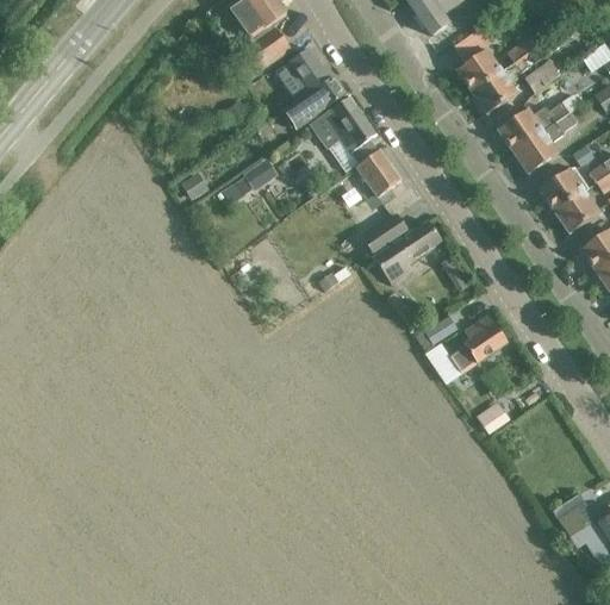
[(246,51),(257,69),(288,47),(277,30),(274,31),(269,25),(286,13),(277,0),(238,0),(229,7),(255,44),(246,51)]
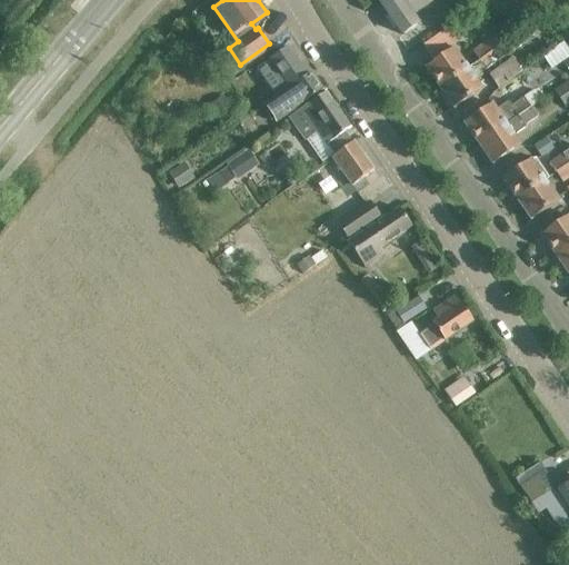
[(381,0),(389,11),(397,22),(403,32),(418,22),(411,11),(427,0),(381,0)]
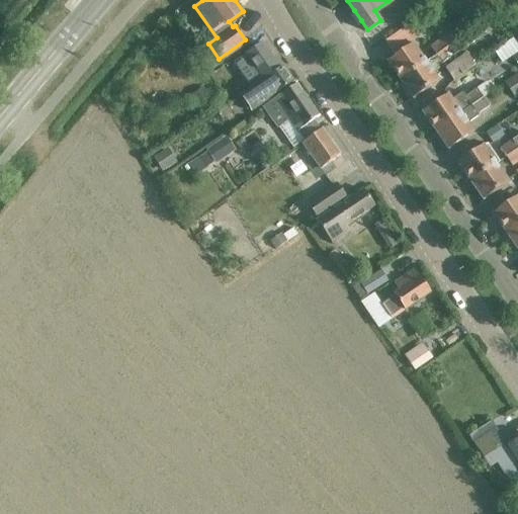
[(400,78),(425,61),(402,27),(385,39),(396,54),(386,60),(400,78)]
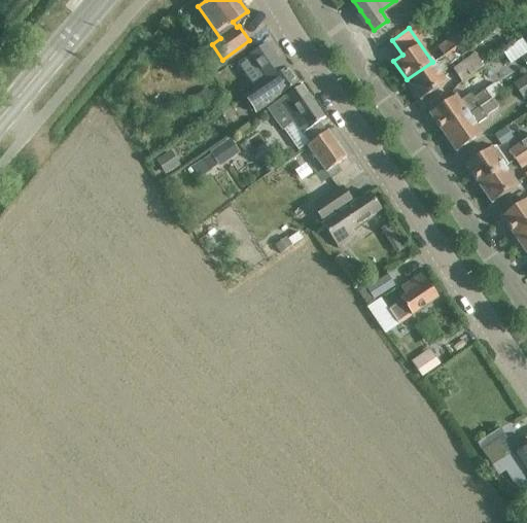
[(443,55),(462,41),(457,33),(436,46),(443,55)]
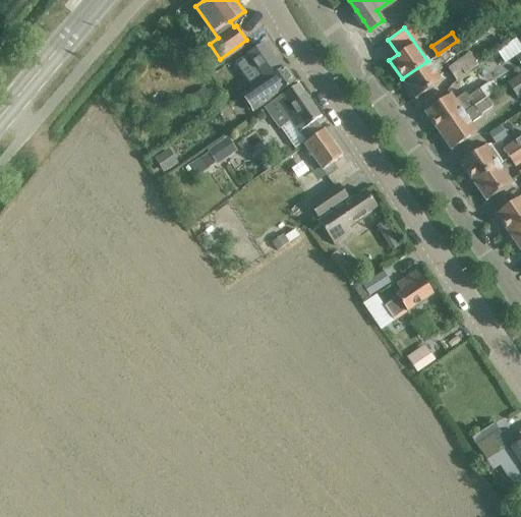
[(515,55),(520,50),(520,44),(516,38),(497,51),(504,62),(515,55)]
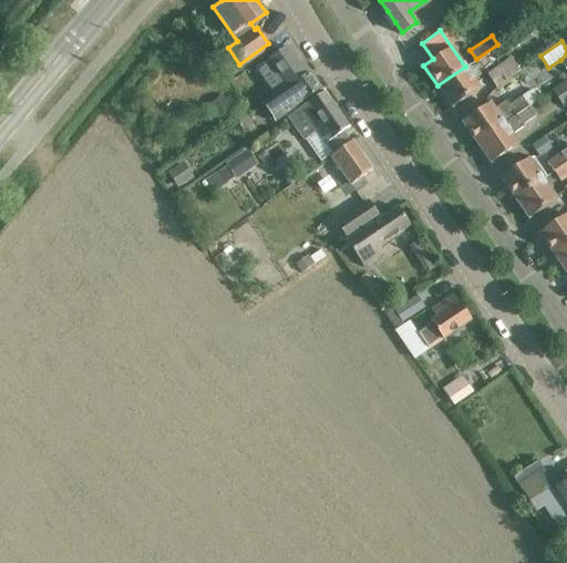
[(275,93),(307,71),(287,43),(256,65),(275,93)]
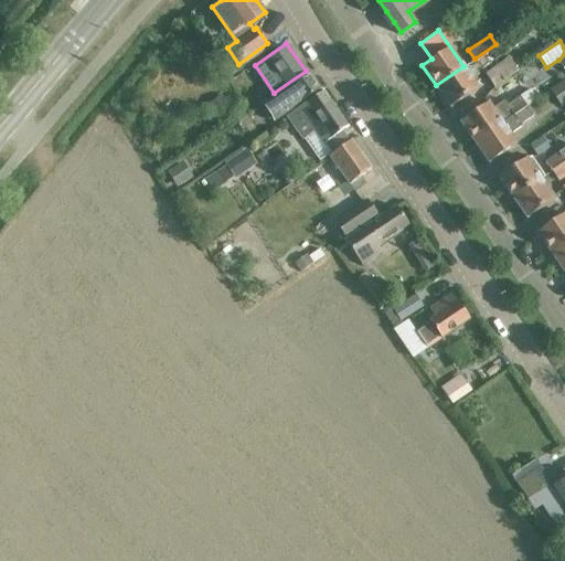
[(464,66),(436,85),(450,106),(478,87),(471,77),(482,70),(481,69),(502,54),(496,44),(475,59),(464,66)]
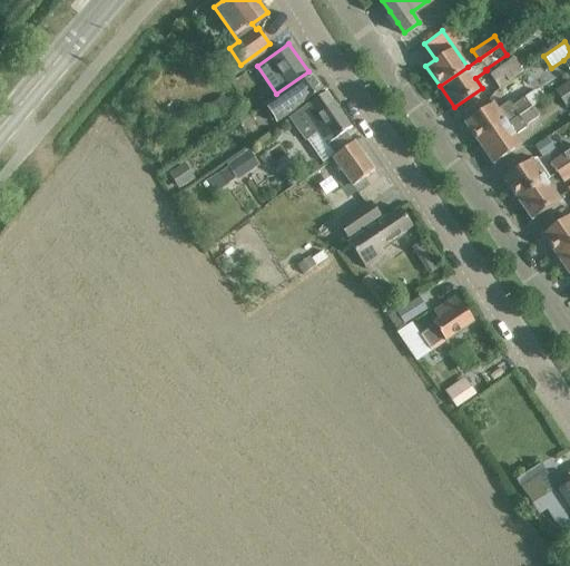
[(490,75),(498,86),(521,69),(513,58),(490,75)]
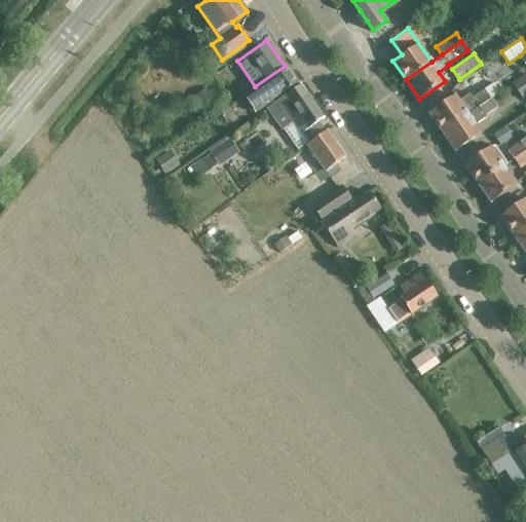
[(255,86),(243,96),(254,111),(266,103),(298,80),(287,64),(285,66),(255,86)]
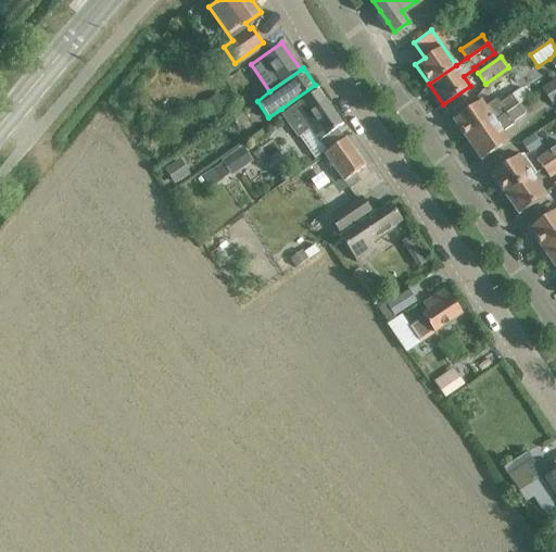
[(236,84),(243,78),(237,70),(229,75),(236,84)]
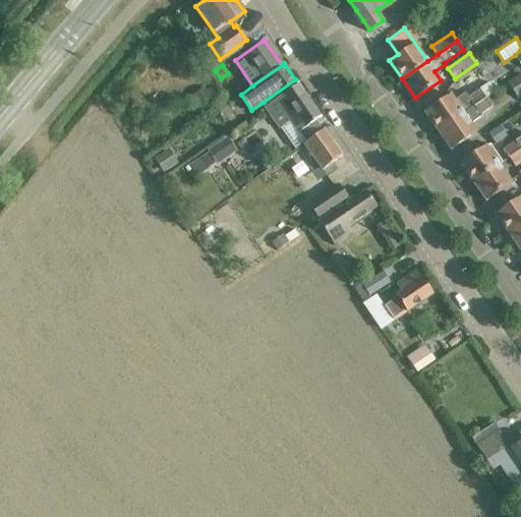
[(520,95),(520,70),(506,81),(517,98),(520,95)]
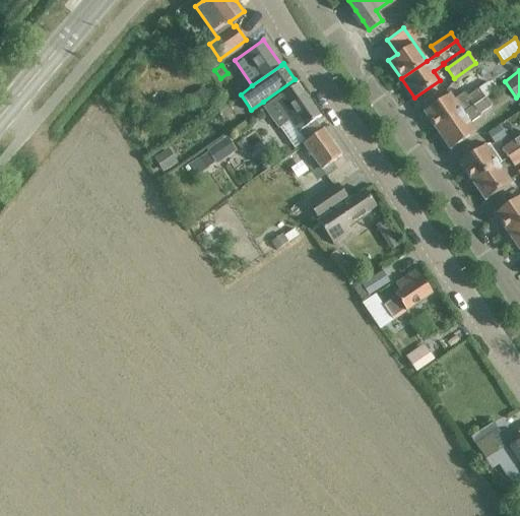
[(449,93),(424,111),(437,130),(484,97),(495,89),(488,79),(477,87),(466,94),(463,90),(452,99),(449,93)]
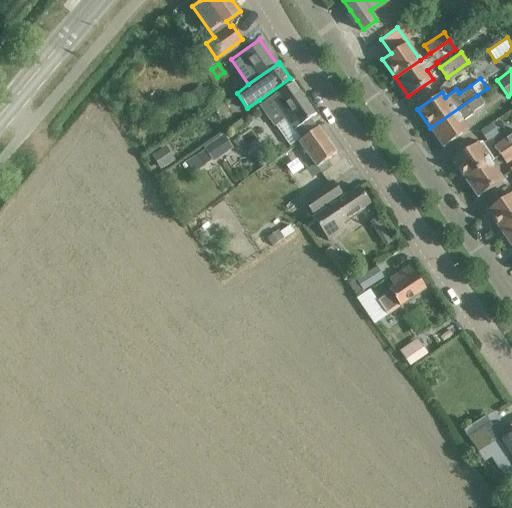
[(301,138),(318,126),(310,116),(315,112),(292,80),(260,103),(275,124),(286,116),(301,138)]
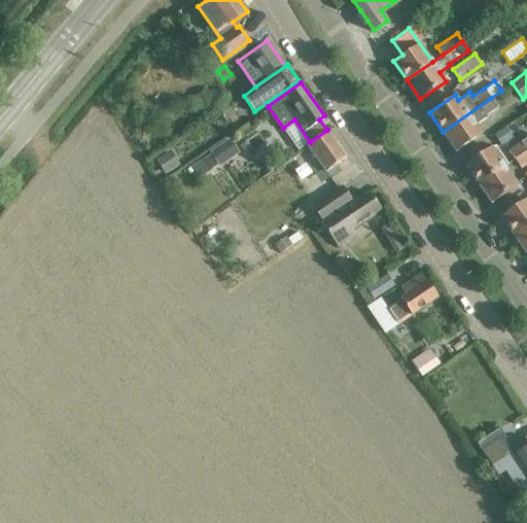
[(207,111),(218,103),(208,88),(197,96),(207,111)]
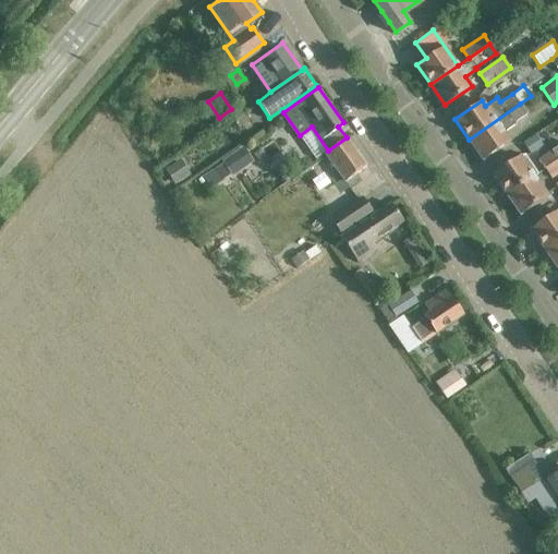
[(521,105),(520,104),(469,140),(483,159),(510,141),(504,131),(516,123),(514,121),(526,112),(521,105)]
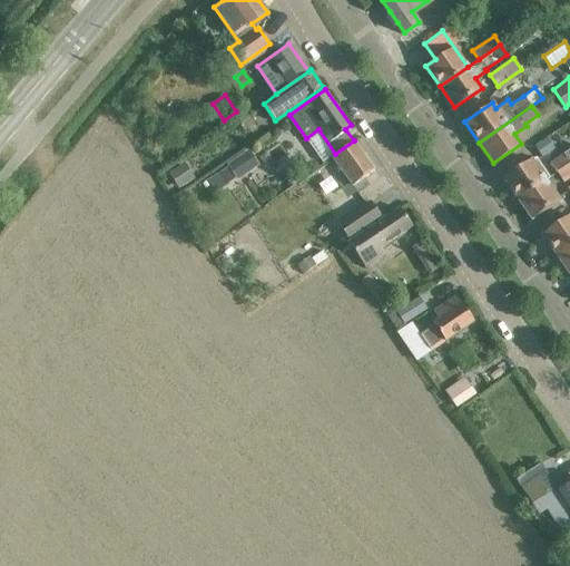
[(547,137),(534,145),(541,156),(553,147),(547,137)]
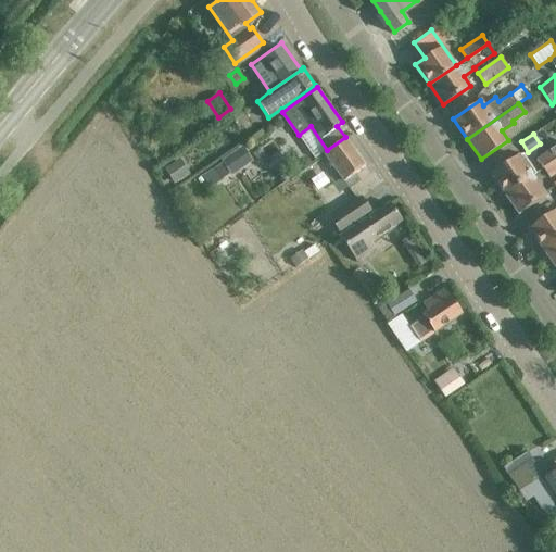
[(346,136),(345,137),(327,150),(325,151),(350,186),(361,178),(355,171),(366,163),(346,136)]
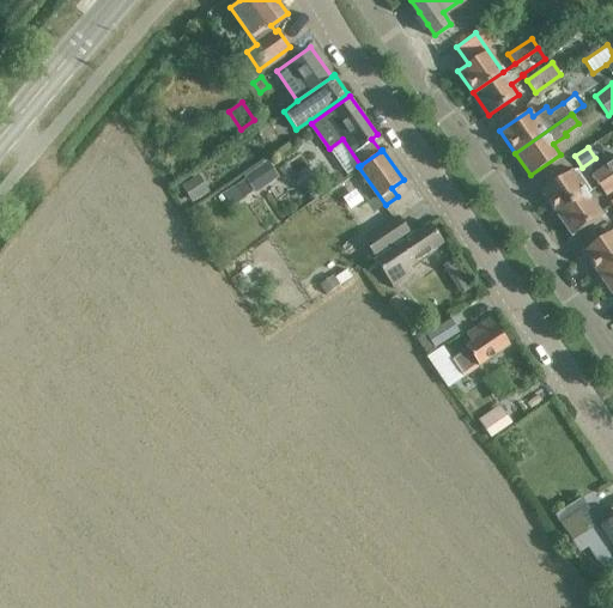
[(612,158),(593,174),(599,183),(612,174),(612,158)]
